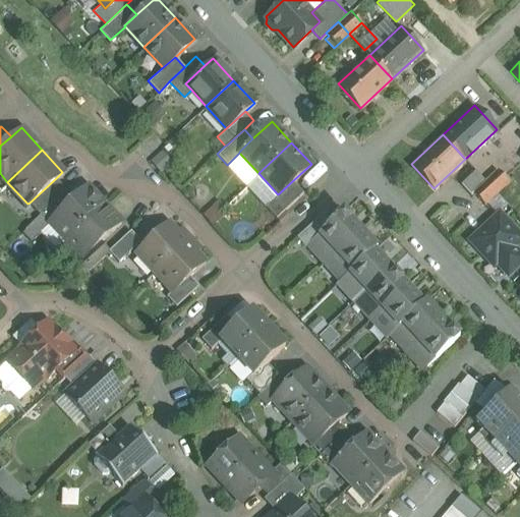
[(498,168),(485,180),(497,191),(508,180),(498,168)]
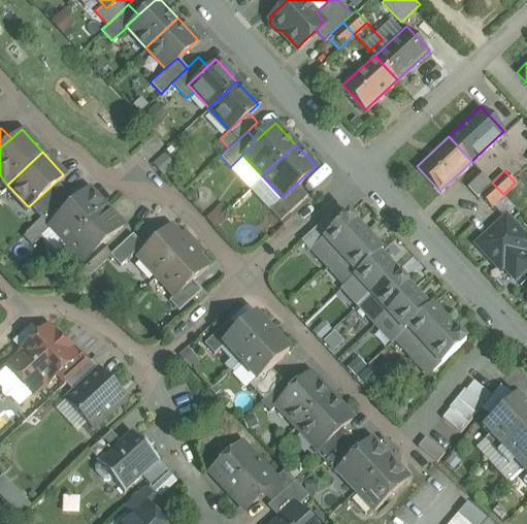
[(482,171),(466,186),(476,196),(479,194),(491,183),(482,171)]
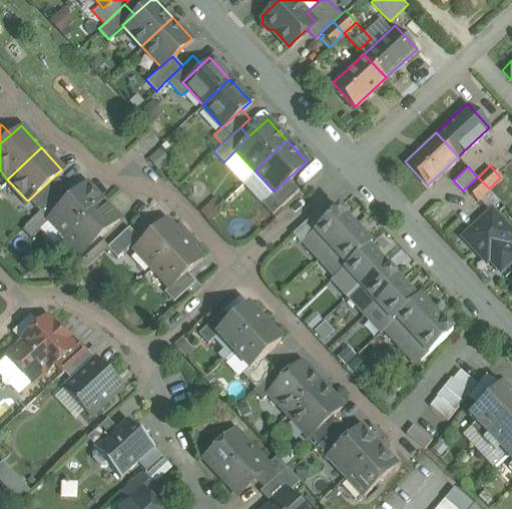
[(55,175),(29,199),(38,210),(49,200),(65,185),(55,175)]
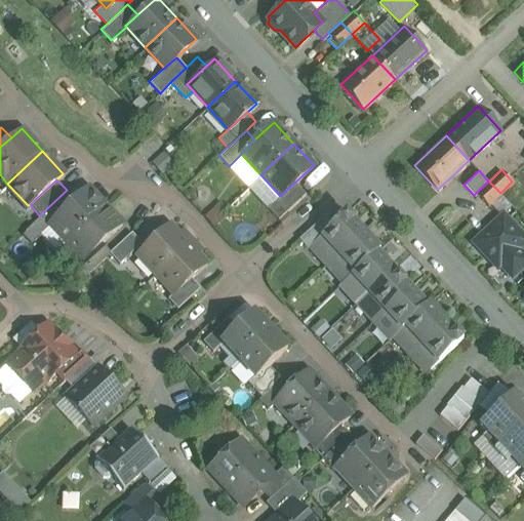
[(488,182),(476,193),(487,205),(500,193),(489,182),(488,182)]
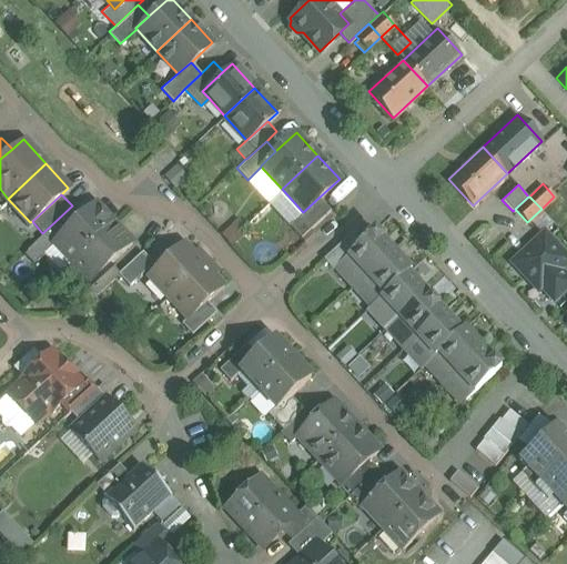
[(319,198),(303,212),(302,211),(289,223),(300,237),(330,209),(319,198)]
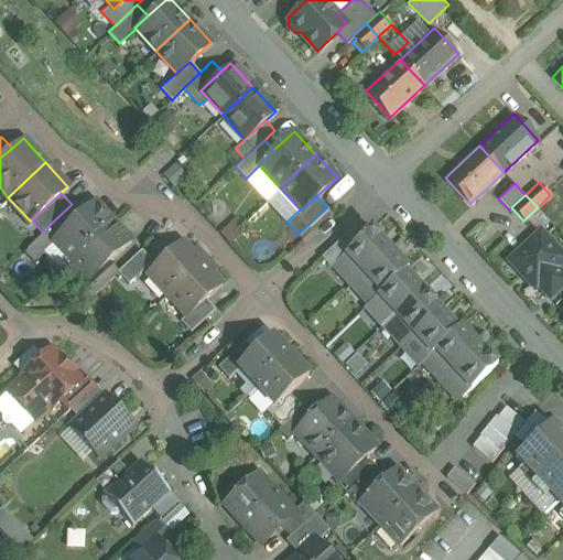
[(64,229),(53,239),(54,240),(71,259),(112,221),(94,201),(64,229)]
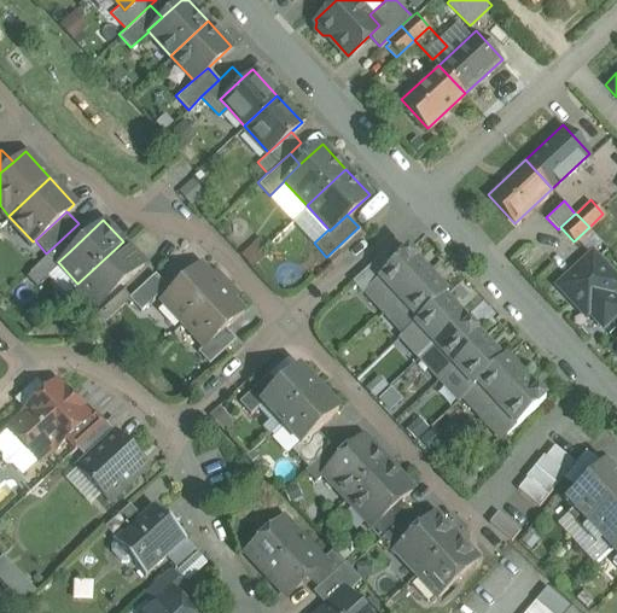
[(589,227),(574,241),(571,244),(583,257),(601,241),(589,227)]
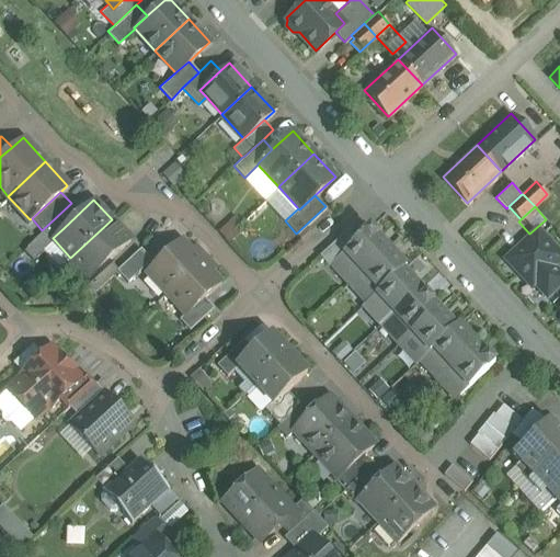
[(220,228),(228,236),(240,223),(232,215),(220,228)]
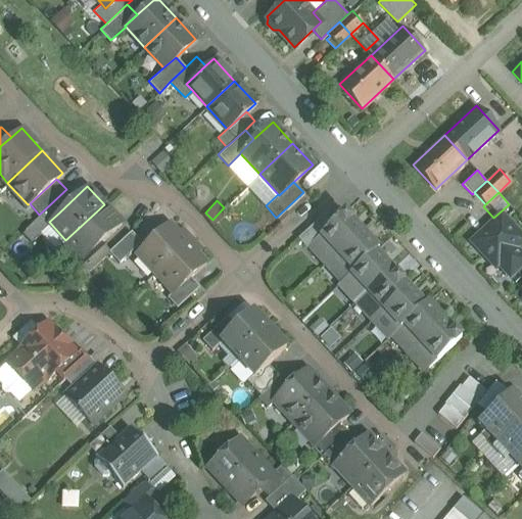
[(39,215),(38,216),(47,225),(50,223),(49,222),(59,213),(50,204),(39,215)]
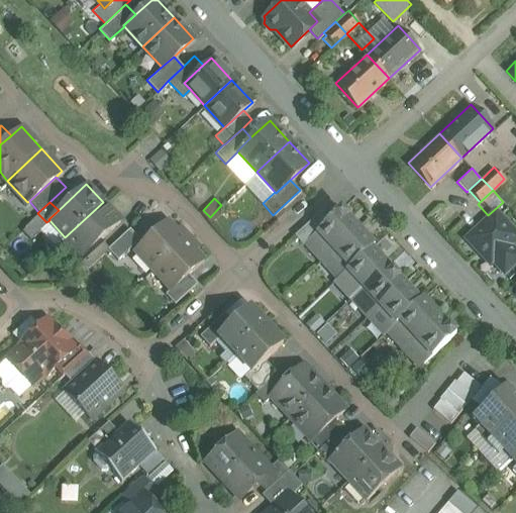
[(103,202),(65,237),(81,253),(82,254),(99,238),(119,219),(103,202)]
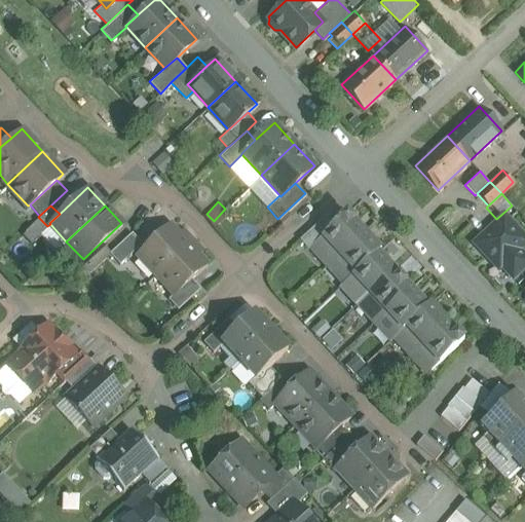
[(345,212),(312,243),(330,261),(363,230),(345,212)]
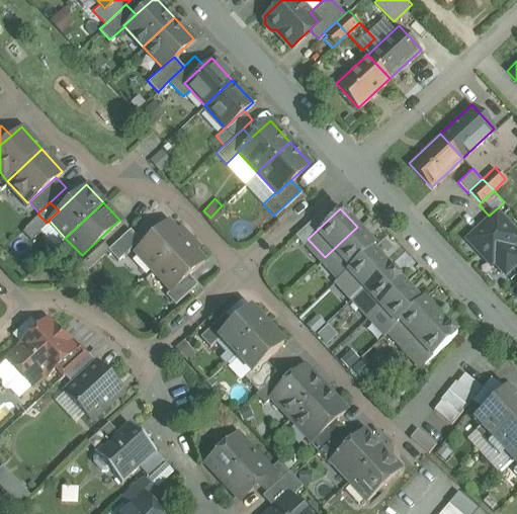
[(469,241),(491,263),(516,239),(516,235),(497,213),(469,241)]
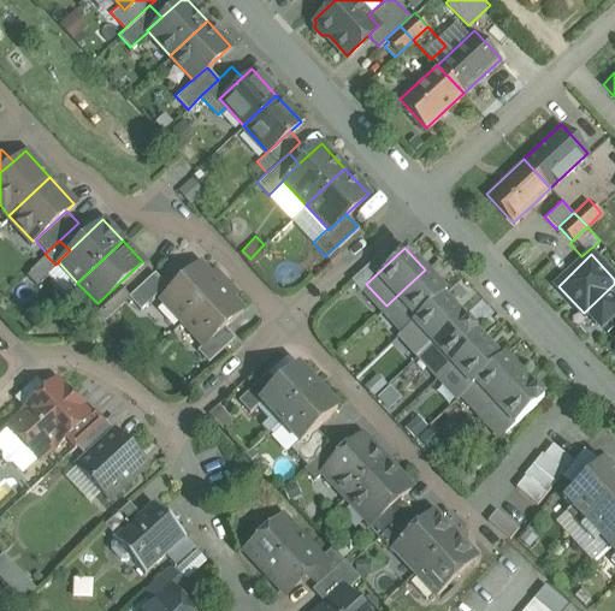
[(197,262),(160,297),(182,320),(219,285),(197,262)]
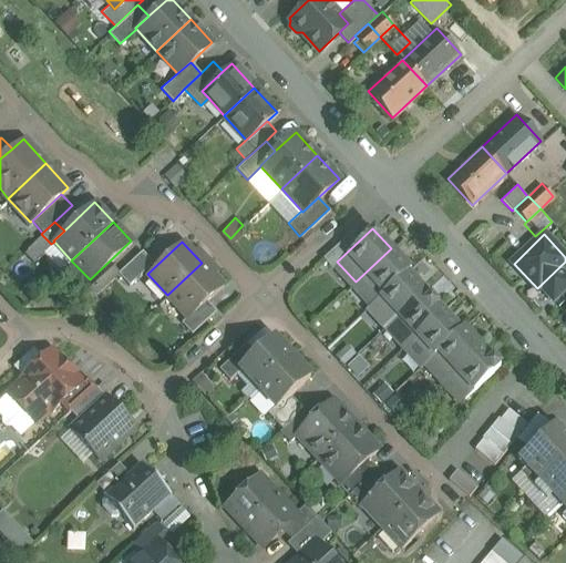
[(356,282),(350,286),(368,305),(405,270),(409,267),(391,248),(356,282)]
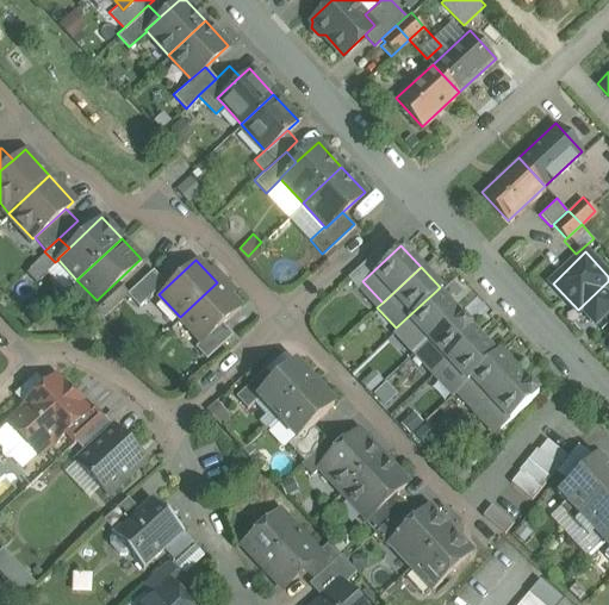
[(126,292),(137,305),(163,281),(153,268),(126,292)]
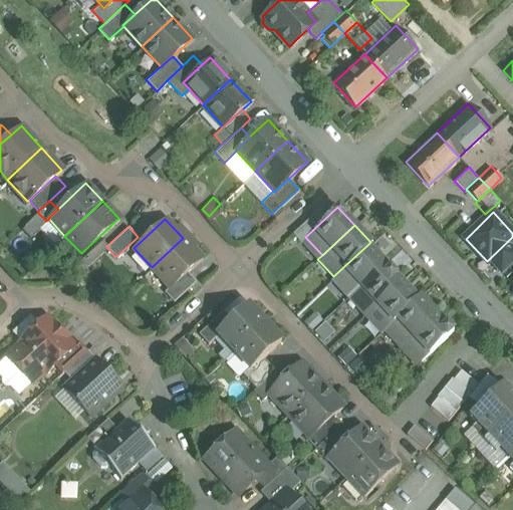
[(98,237),(81,253),(80,252),(71,260),(80,270),(106,246),(98,237)]
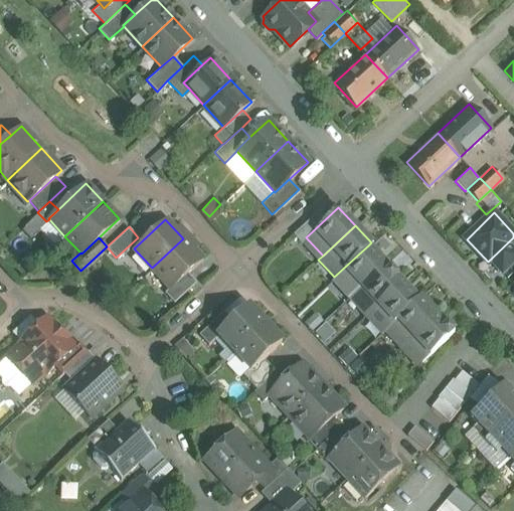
[(183,238),(152,268),(169,287),(170,288),(187,272),(201,258),(183,238)]
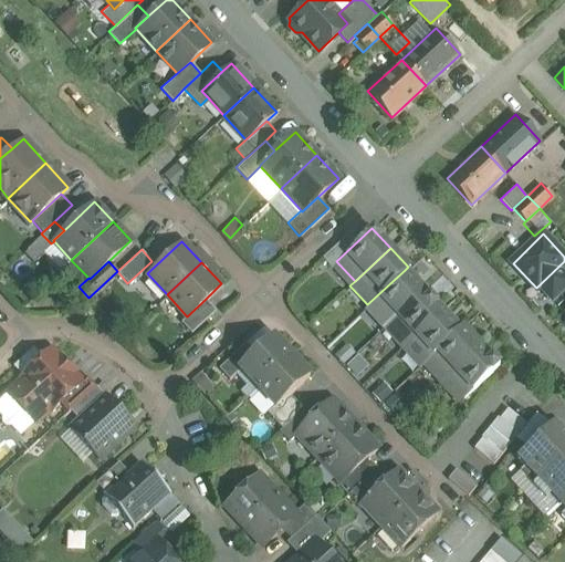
[(405,270),(367,304),(363,309),(364,310),(365,309),(383,328),(424,290),(405,270)]
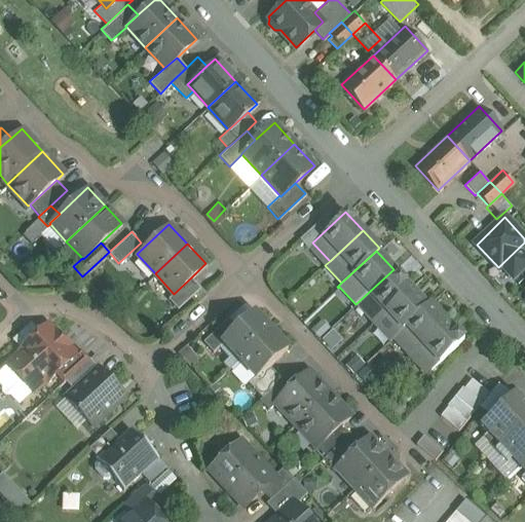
[(394,269),(355,304),(372,322),(410,287),(394,269)]
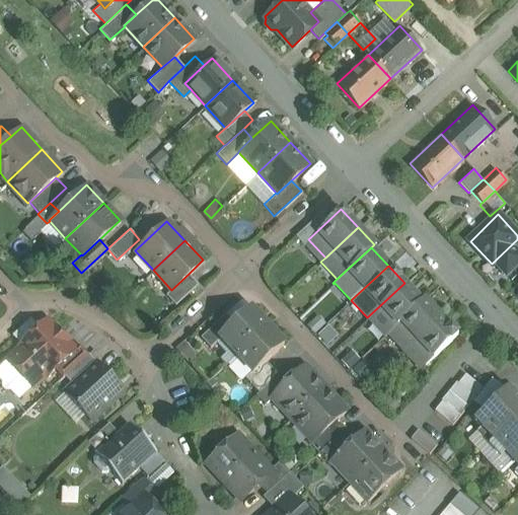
[(189,274),(171,290),(170,289),(165,293),(174,303),(197,283),(189,274)]
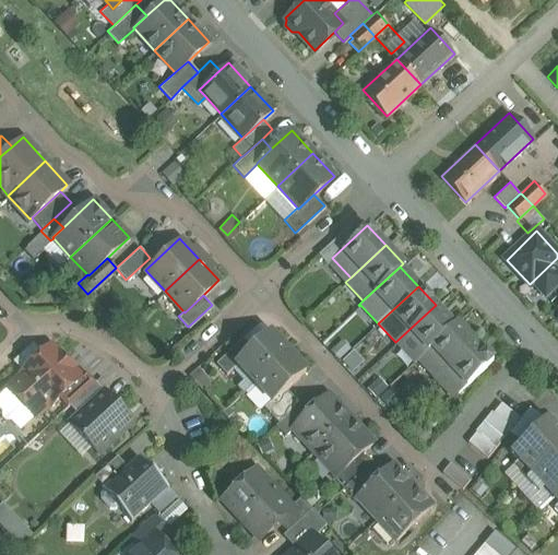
[(436,305),(395,342),(413,361),(411,362),(412,363),(416,358),(453,323),(436,305)]
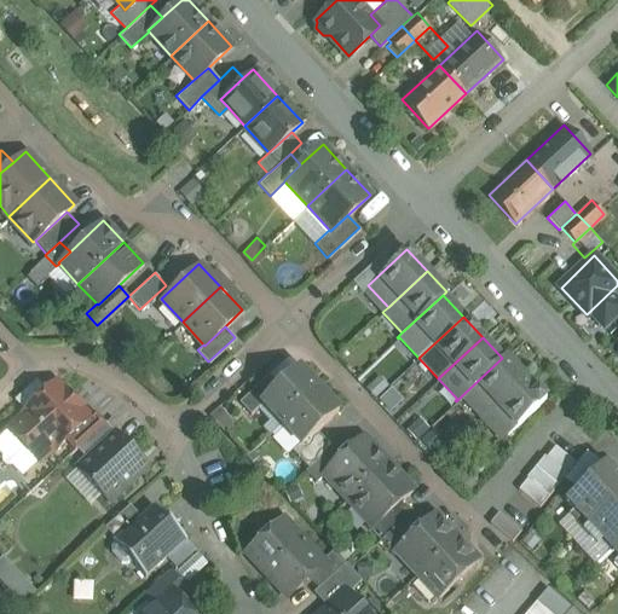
[(502,358),(461,397),(480,417),(486,412),(525,376),(506,355),(502,358)]
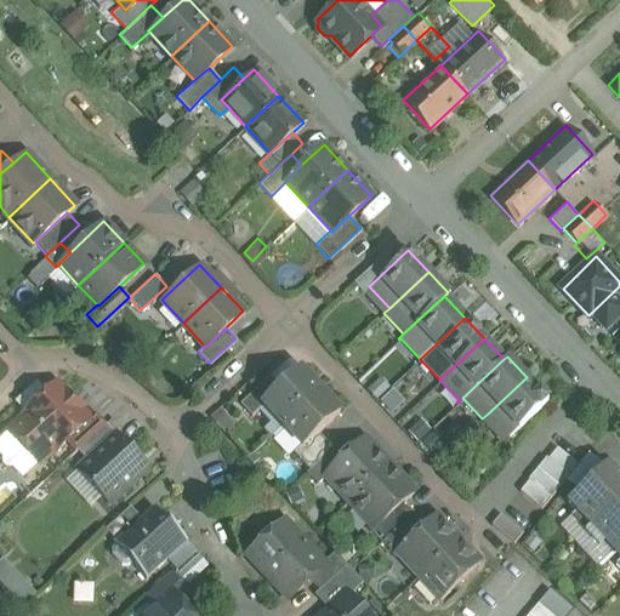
[(279,386),(262,401),(263,403),(282,423),(319,389),(300,368),(279,386)]
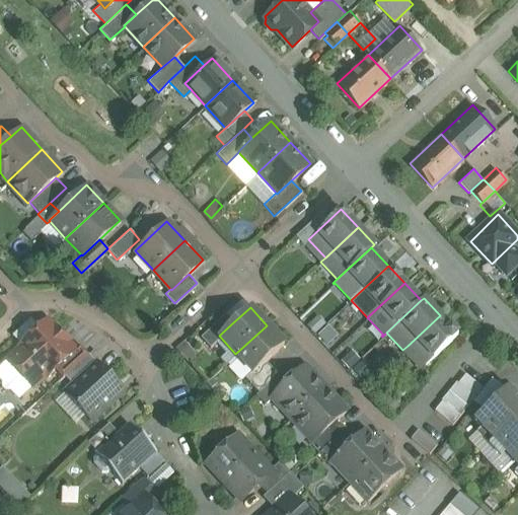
[(225,313),(200,337),(210,347),(220,337),(219,336),(233,322),(225,313)]
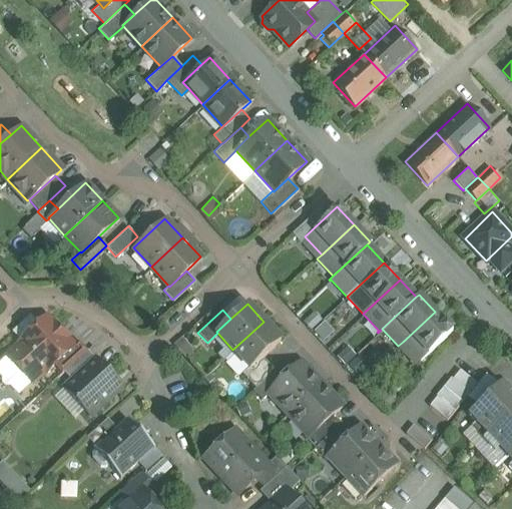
[(435,312),(403,342),(419,360),(452,330),(435,312)]
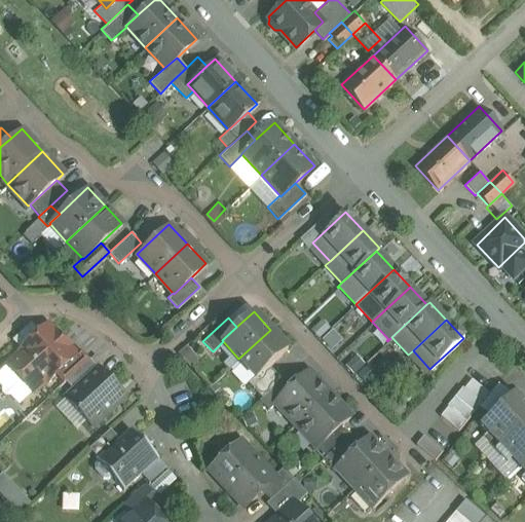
[(47,323),(20,349),(21,350),(20,352),(16,352),(8,360),(8,363),(6,364),(32,390),(33,389),(36,389),(44,382),(44,379),(45,378),(47,379),(54,373),(75,353),(75,352),(47,323)]
